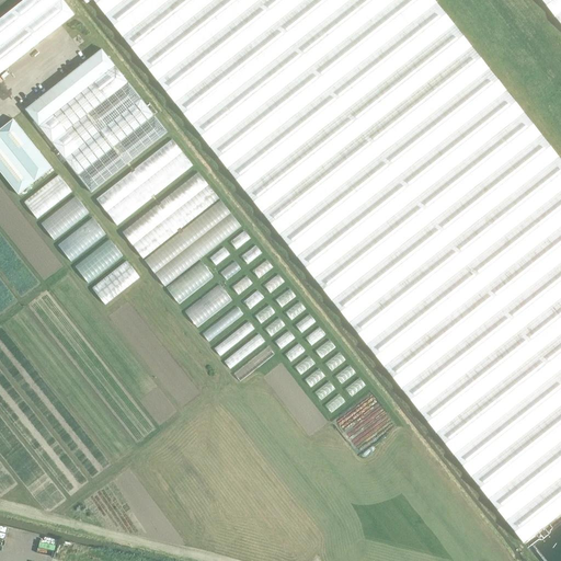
[(64,0),(22,0),(0,18),(0,72),(75,13),(64,0)]
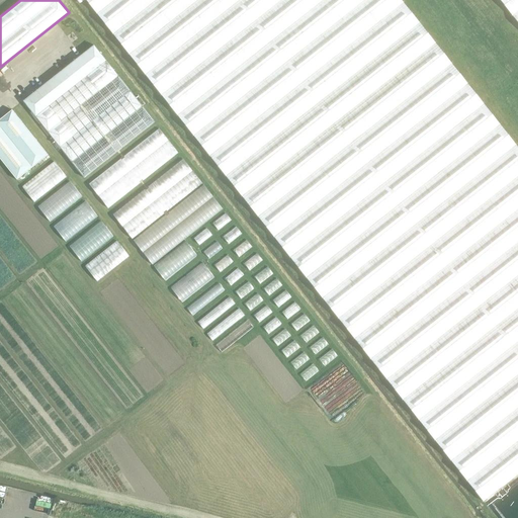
[(517,147),(401,0),(86,0),(484,501),(517,472),(517,147)]
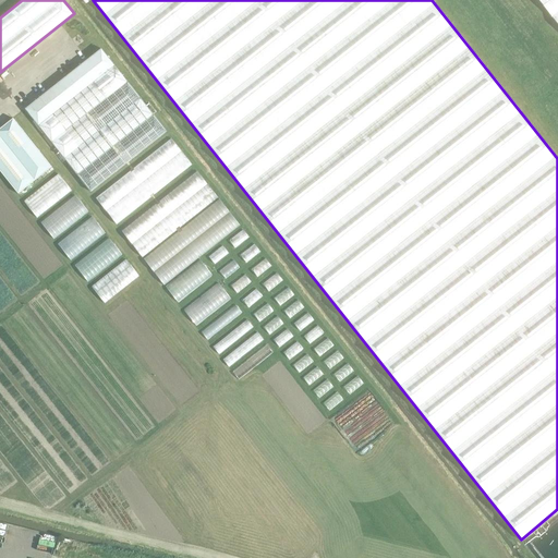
[(167,130),(101,48),(25,108),(91,191),(167,130)]
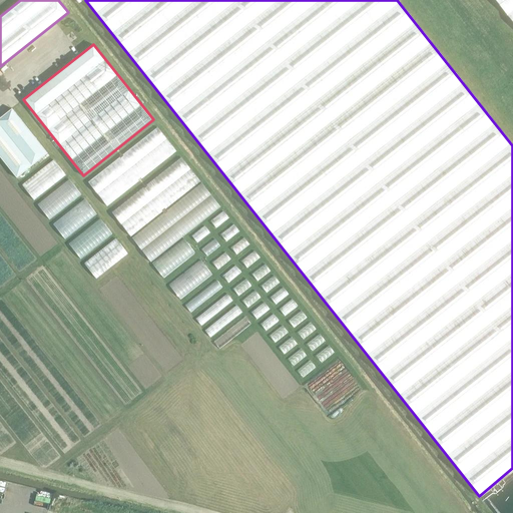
[(12,108),(0,117),(0,155),(17,177),(48,152),(12,108)]
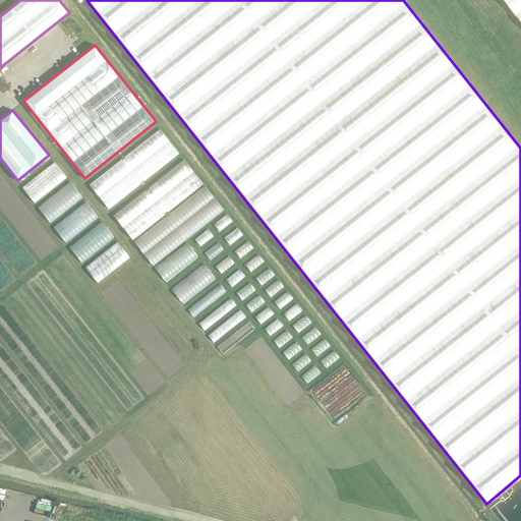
[(162,129),(89,182),(107,208),(180,154),(162,129)]
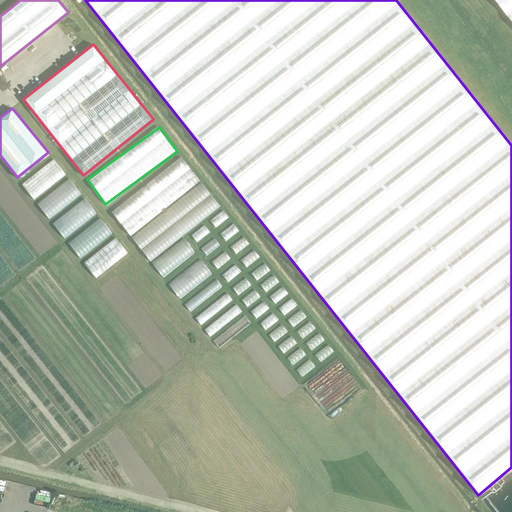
[(112,208),(162,277),(196,252),(183,235),(221,207),(184,157),(112,208)]
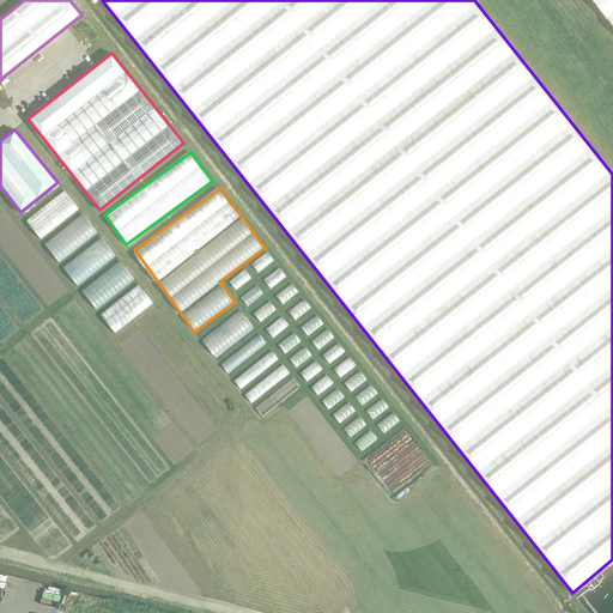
[(60,261),(97,230),(83,213),(46,243),(60,261)]
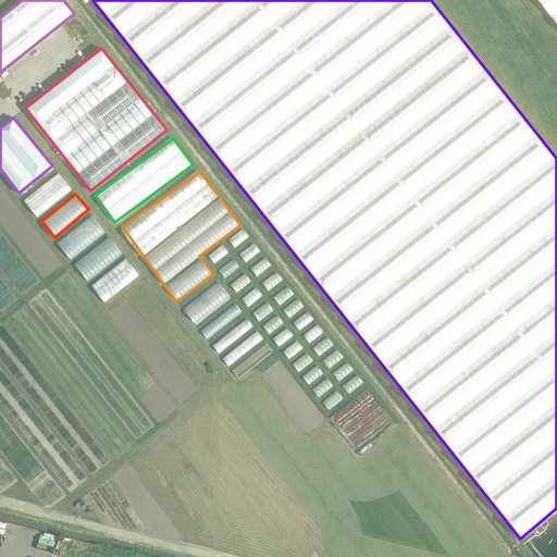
[(58,243),(71,259),(106,231),(93,214),(58,243)]
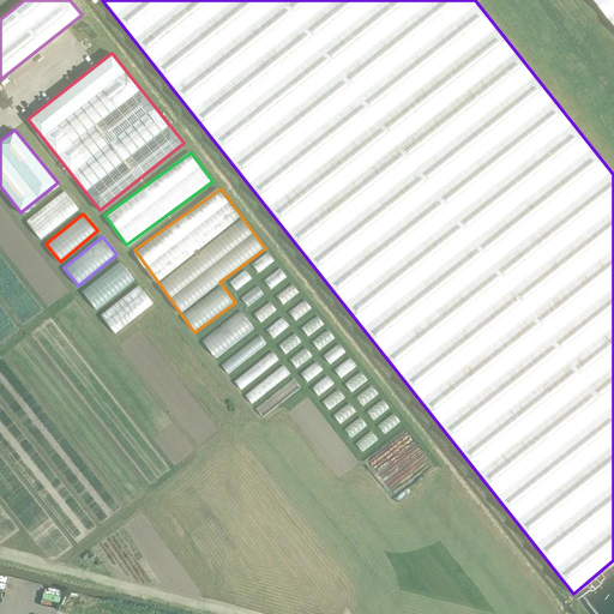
[(83,290),(96,308),(136,280),(121,260),(83,290)]
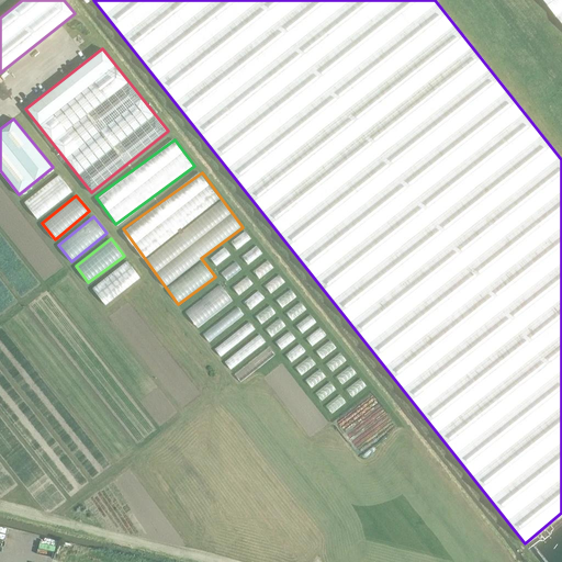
[(127,260),(92,287),(104,303),(141,277),(127,260)]
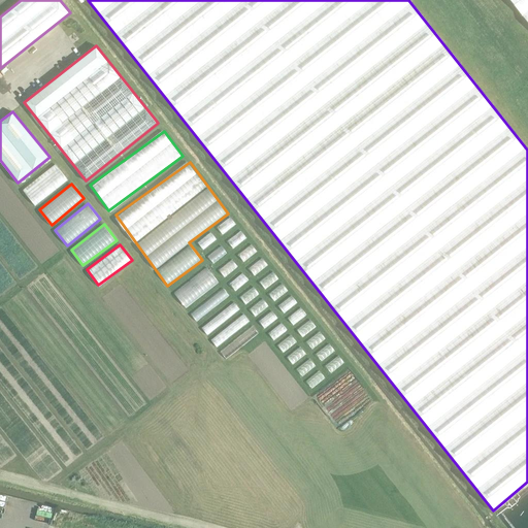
[(207,267),(175,292),(186,306),(219,281),(207,267)]
